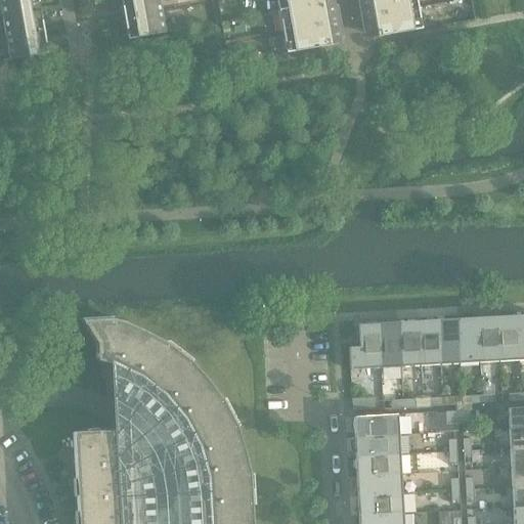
[(38,0),(0,0),(0,3),(3,18),(41,12),(38,0)]
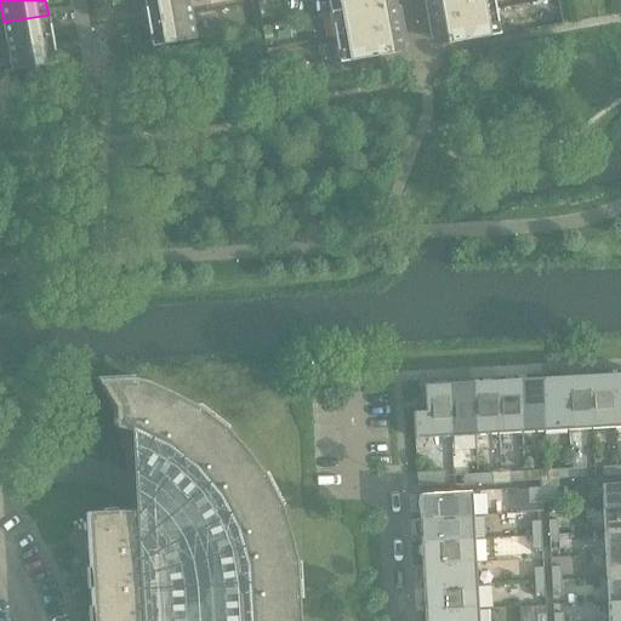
[(189,0),(143,0),(147,22),(193,15),(189,0)]
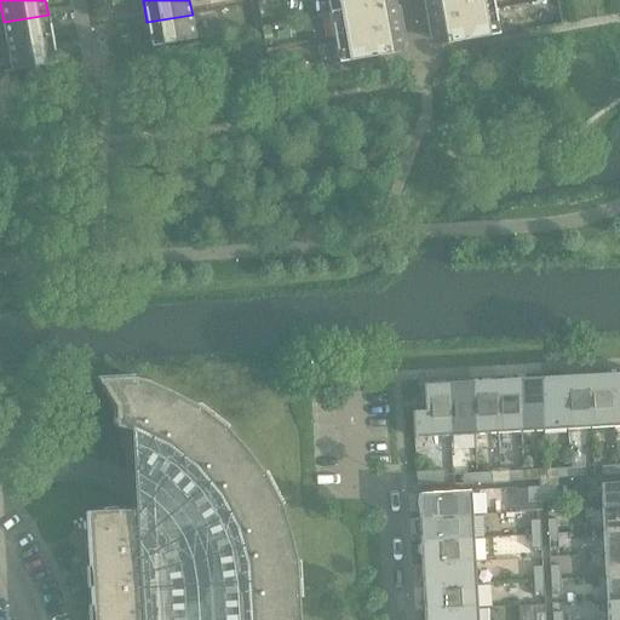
[(397,0),(327,0),(329,13),(399,1),(397,0)]
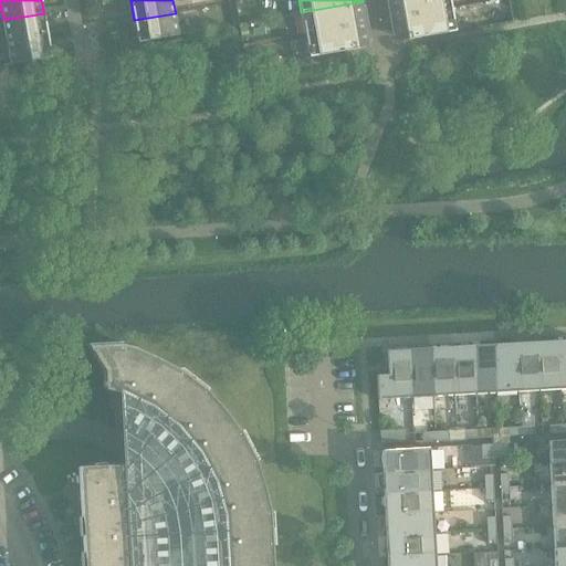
[(449,0),(385,0),(389,20),(451,9),(449,0)]
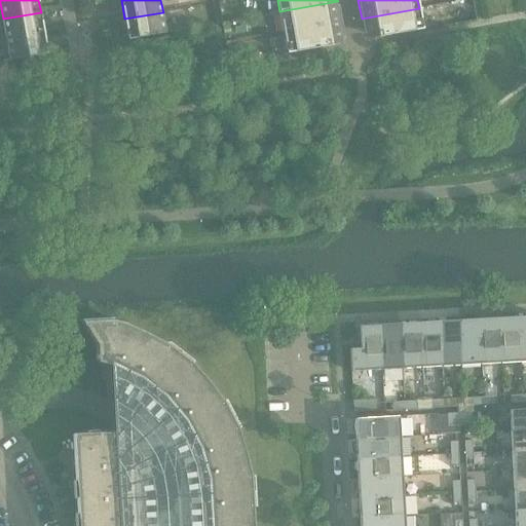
[(338,1),(279,11),(284,32),(341,23),(338,1)]
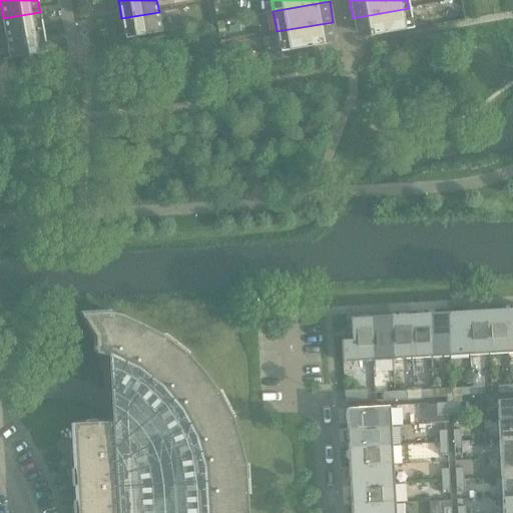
[(409,8),(353,18),(357,39),(413,29),(409,8)]
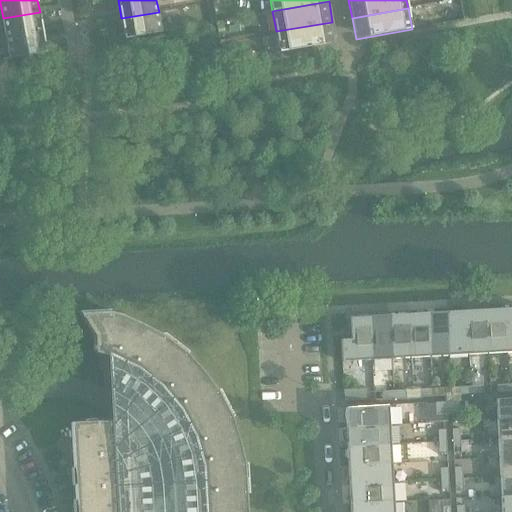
[(40,12),(3,18),(6,38),(43,32),(40,12)]
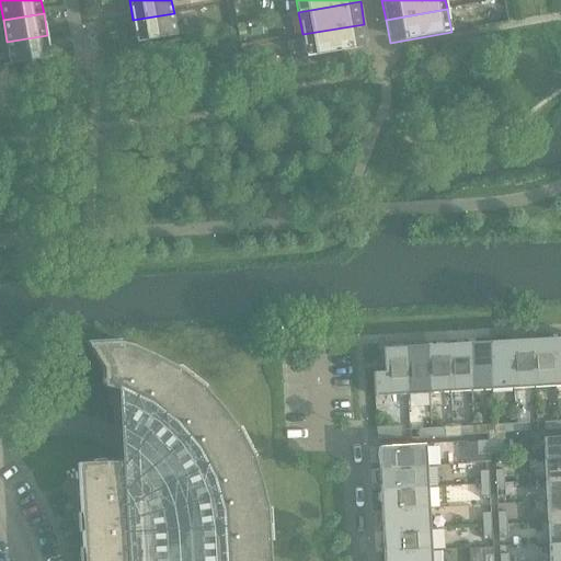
[(174,13),(133,20),(137,44),(178,36),(174,13)]
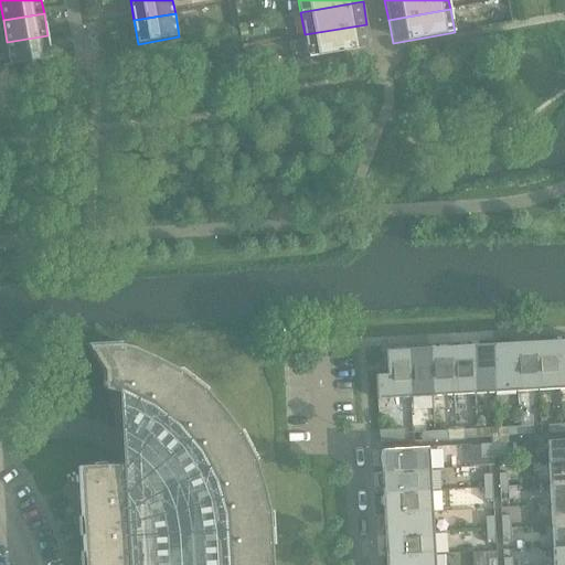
[(366,24),(305,34),(309,59),(371,48),(366,24)]
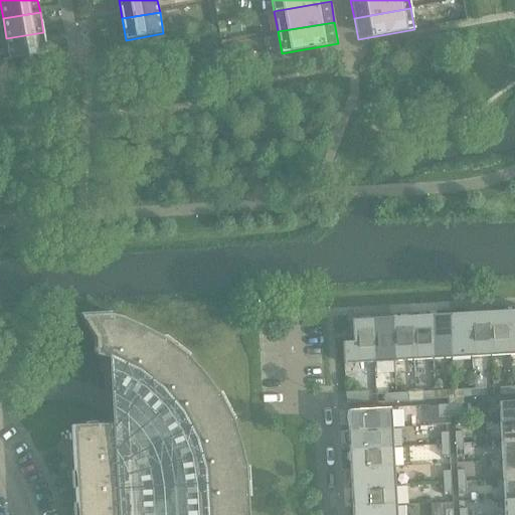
[(43,32),(6,38),(10,59),(47,53),(43,32)]
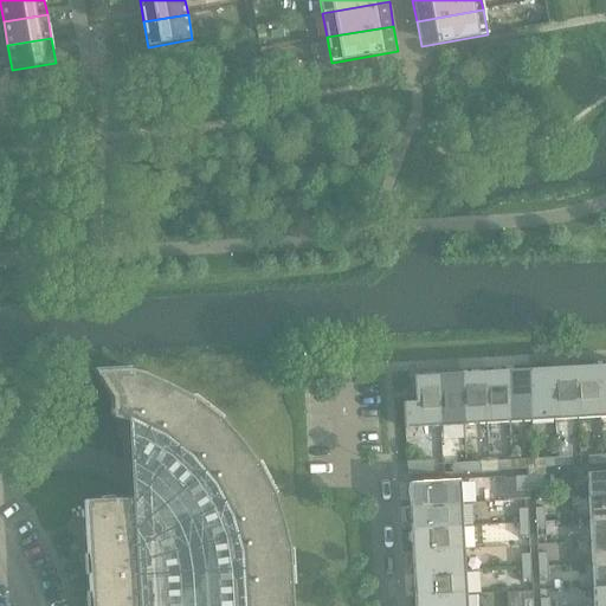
[(598,366),(574,367),(578,419),(600,418),(598,366)]
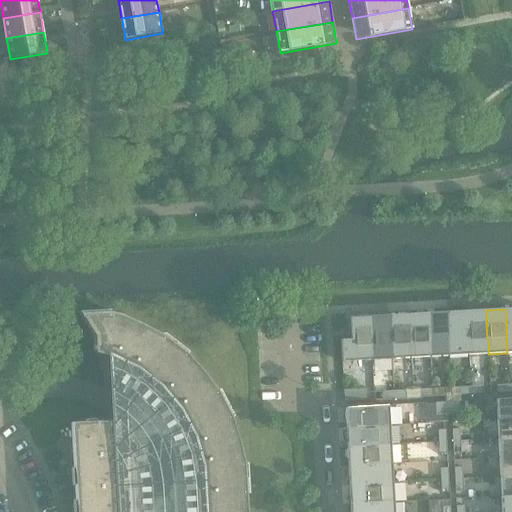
[(485,310),(466,311),(469,355),(488,354),(485,310)]
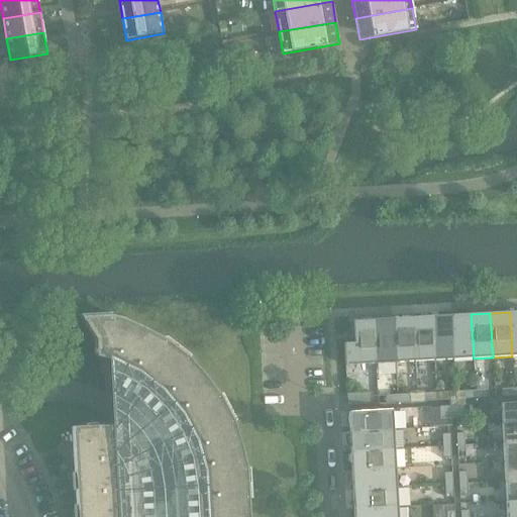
[(471,314),(451,315),(454,359),(474,358),(471,314)]
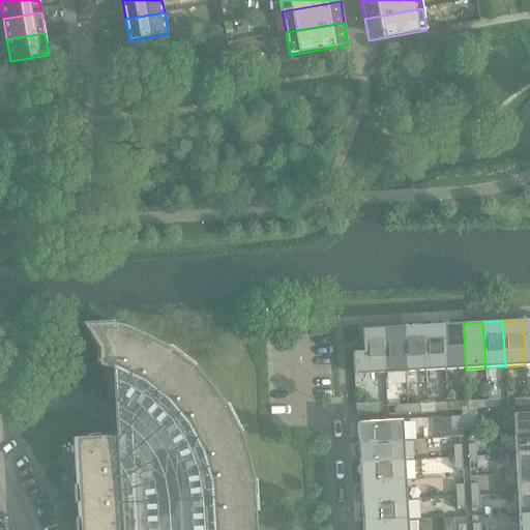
[(463,323),(443,324),(445,370),(466,369),(463,323)]
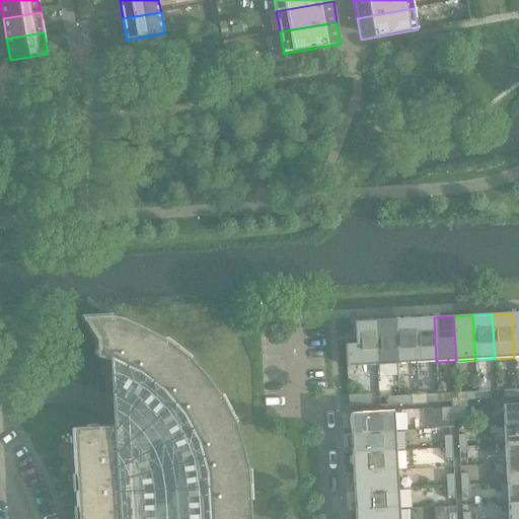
[(248,518),(247,501),(242,501),(240,471),(246,470),(246,469),(240,447),(233,425),(233,424),(233,423),(228,426),(214,399),(219,396),(218,395),(204,377),(189,360),(188,359),(183,363),(160,345),(163,341),(162,340),(142,329),(121,319),(110,317),(109,317),(109,322),(84,323),(83,324),(94,341),(95,358),(108,361),(110,397),(110,411),(112,427),(72,429),(76,518),(248,518)]
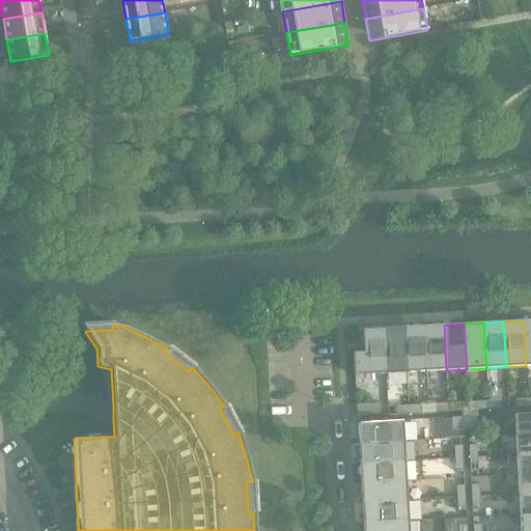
[(444,325),(424,326),(426,371),(446,370),(444,325)]
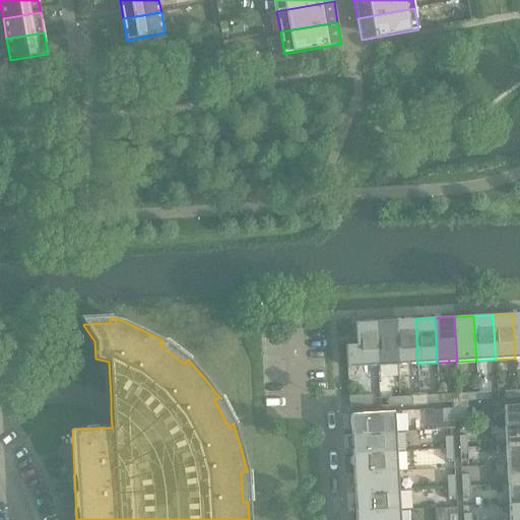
[(415,319),(396,320),(398,365),(417,364),(415,319)]
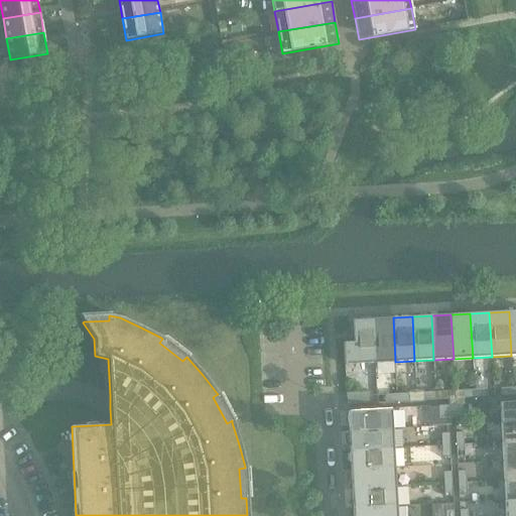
[(393,317),(373,318),(376,363),(395,362),(393,317)]
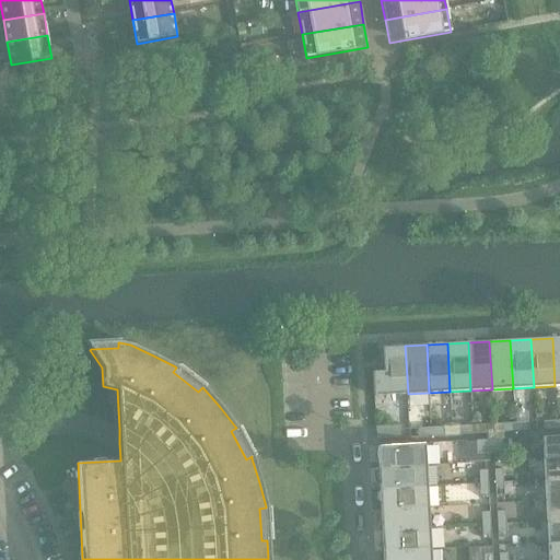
[(373,372),(374,397),(375,396),(408,394),(405,346),(383,348),(384,372),(373,372)]
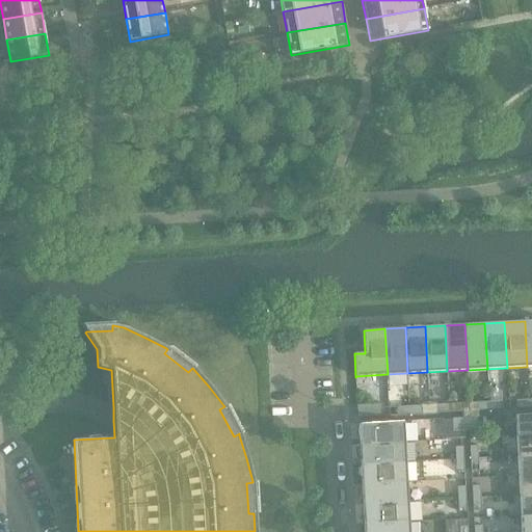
[(529,408),(529,400),(516,400),(516,408),(529,408)]
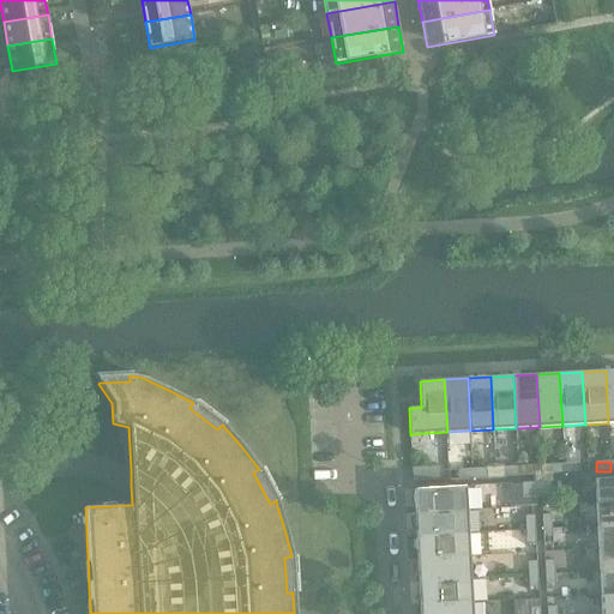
[(578,463),(564,464),(565,474),(579,473),(578,463)]
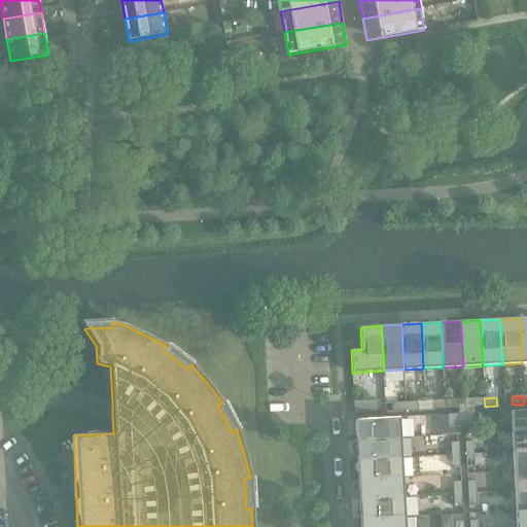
[(485,407),(484,398),(471,399),(472,408),(485,407)]
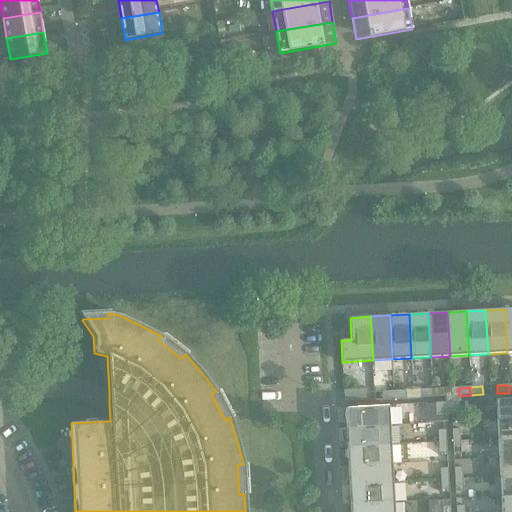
[(444,388),(432,389),(433,397),(445,396),(444,388)]
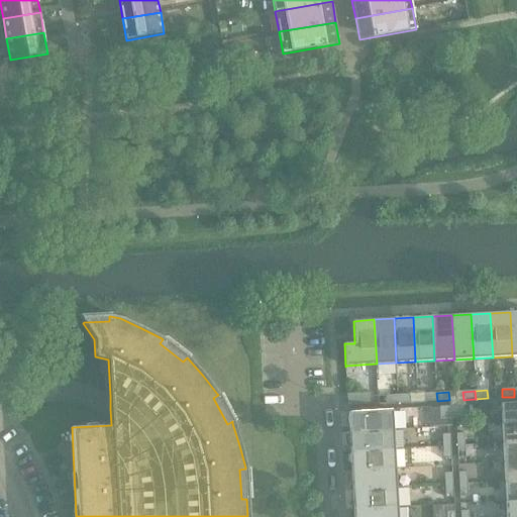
[(372,393),(347,394),(347,406),(372,405),(372,393)]
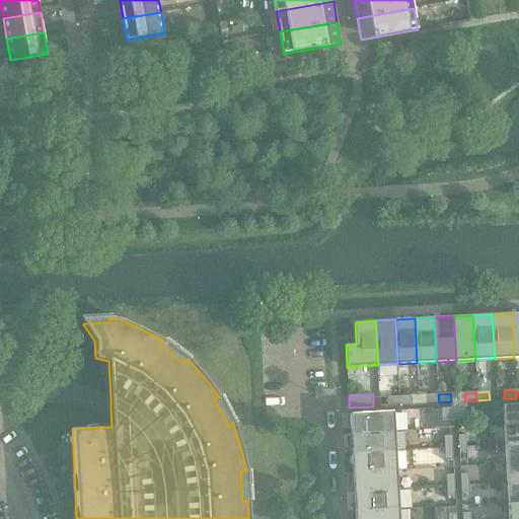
[(439,402),(438,394),(426,395),(427,403),(439,402)]
